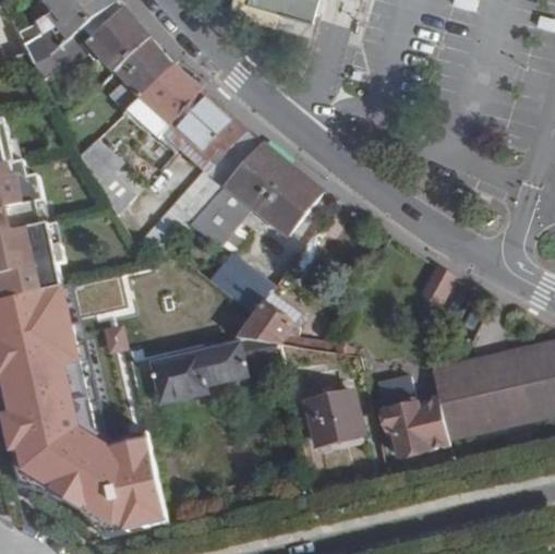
[(79,29),(118,0),(51,0),(58,7),(45,17),(62,41),(79,29)]
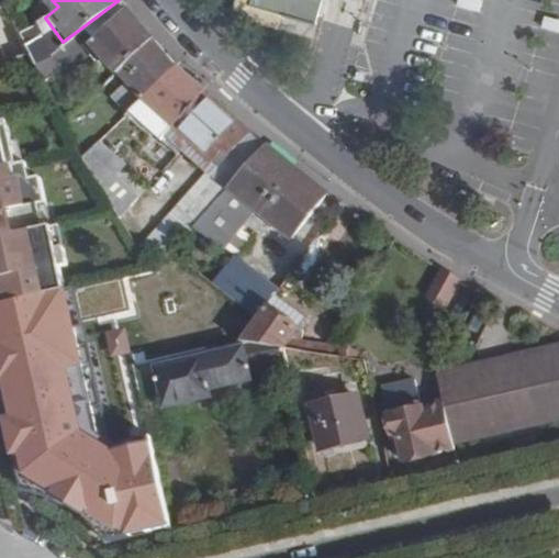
[(112,70),(151,36),(119,0),(79,30),(63,42),(47,53),(55,68),(59,73),(88,51),(93,57),(99,54),(112,70)]
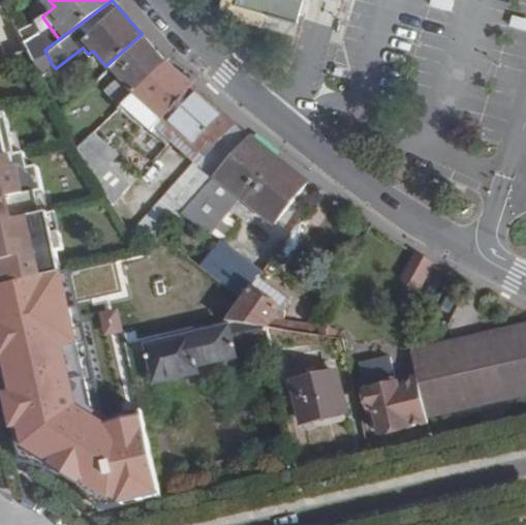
[(263,24),(266,9),(236,3),(236,0),(220,0),(217,11),(263,24)]
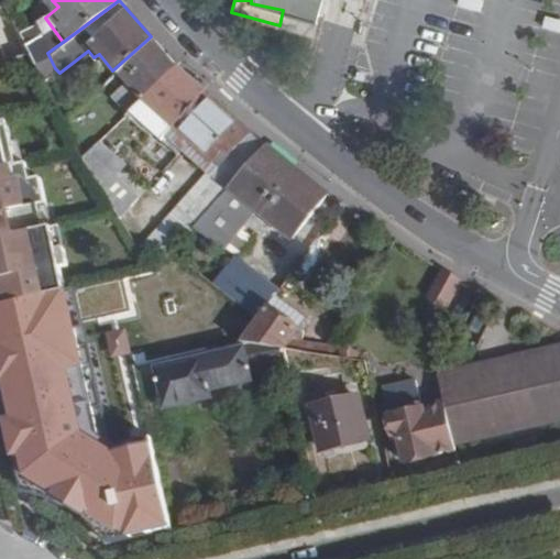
[(251,0),(251,3),(283,10),(315,20),(319,0),(251,0)]
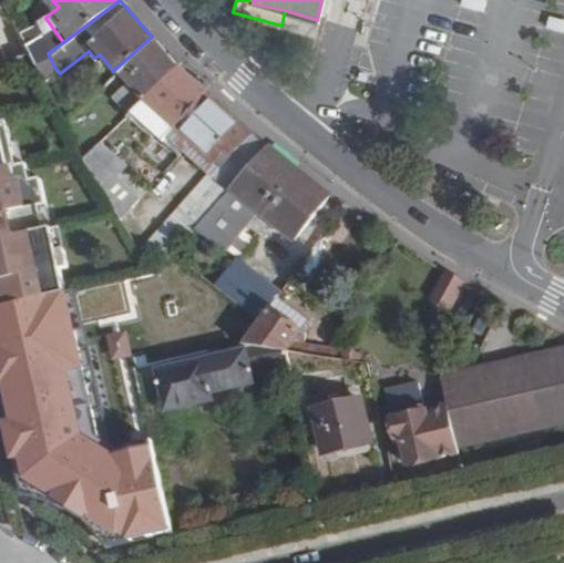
[(33,64),(48,53),(33,24),(17,31),(33,64)]
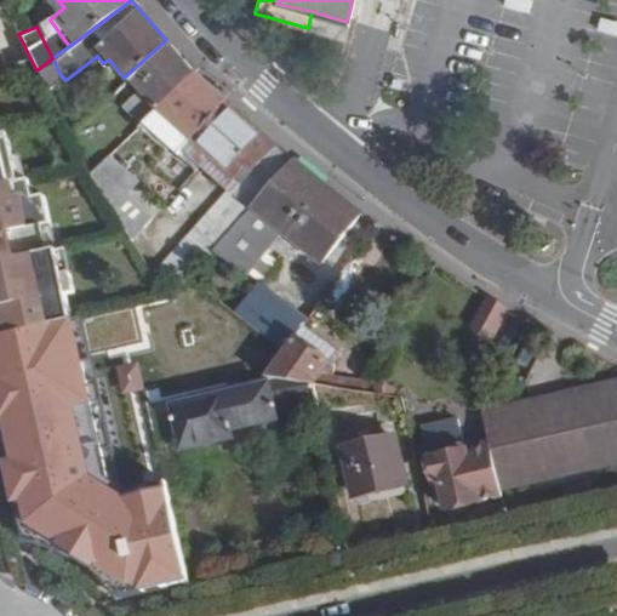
[(141,119),(192,69),(166,40),(124,78),(133,90),(118,103),(136,121),(141,119)]
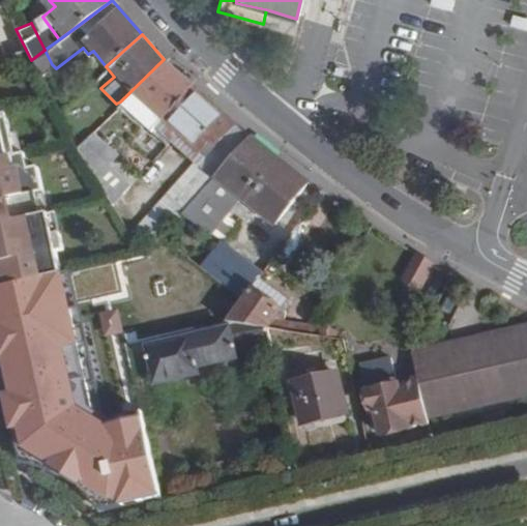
[(31,60),(38,74),(52,64),(45,50),(31,60)]
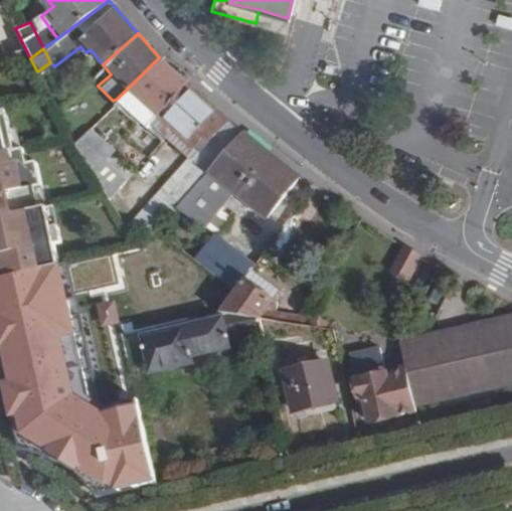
[(154,226),(175,203),(239,131),(159,57),(117,99),(160,139),(165,135),(187,157),(124,225),(137,244),(154,226)]
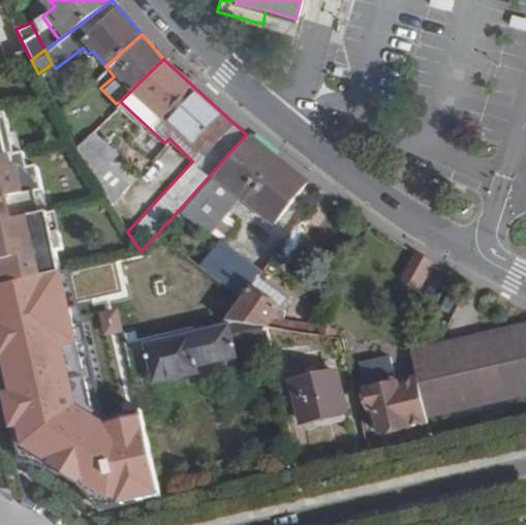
[(0,161),(25,156),(24,150),(14,152),(4,109),(0,111),(0,161)]
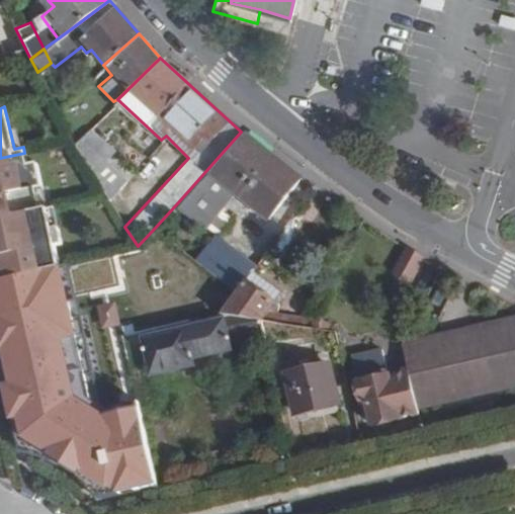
[(110,150),(88,127),(73,142),(107,197),(123,180),(103,160),(110,150)]
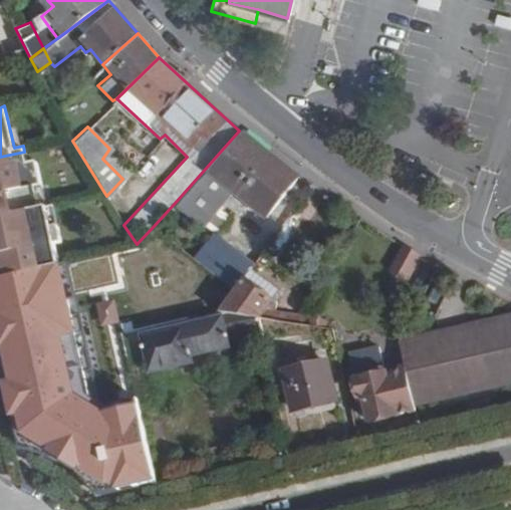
[(263,214),(294,175),(239,131),(175,203),(200,225),(231,188),(263,214)]
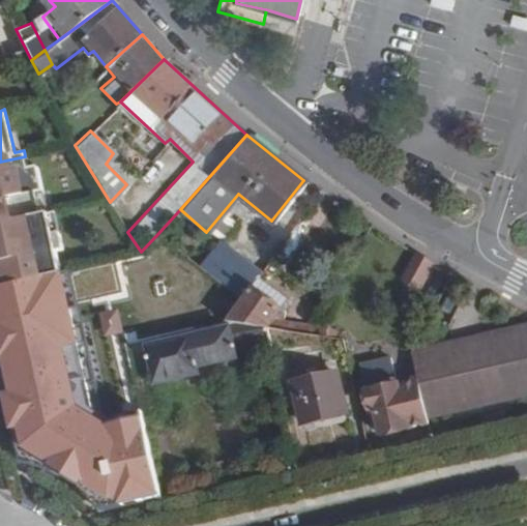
[(0,264),(4,284),(15,282),(61,270),(55,247),(62,245),(58,230),(51,231),(47,210),(38,212),(33,191),(42,187),(37,164),(28,166),(25,156),(0,162),(0,264)]
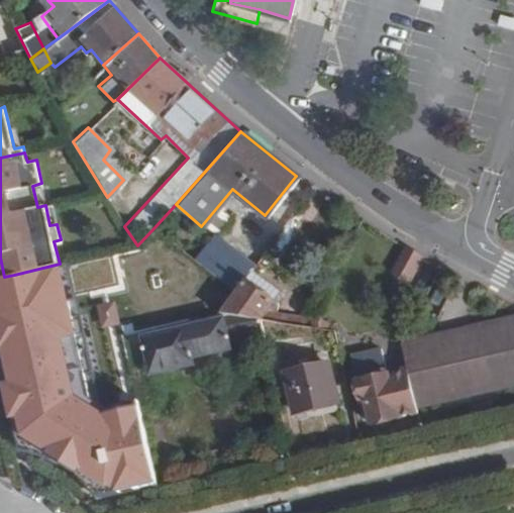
[(305,212),(295,205),(283,222),(293,228),(305,212)]
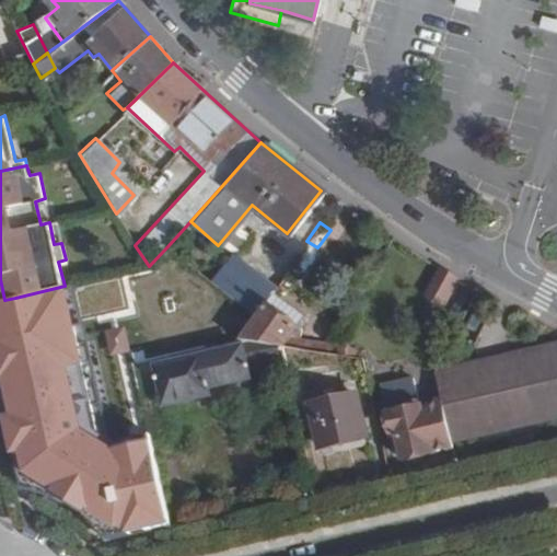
[(253,315),(270,292),(274,287),(232,253),(209,279),(253,315)]
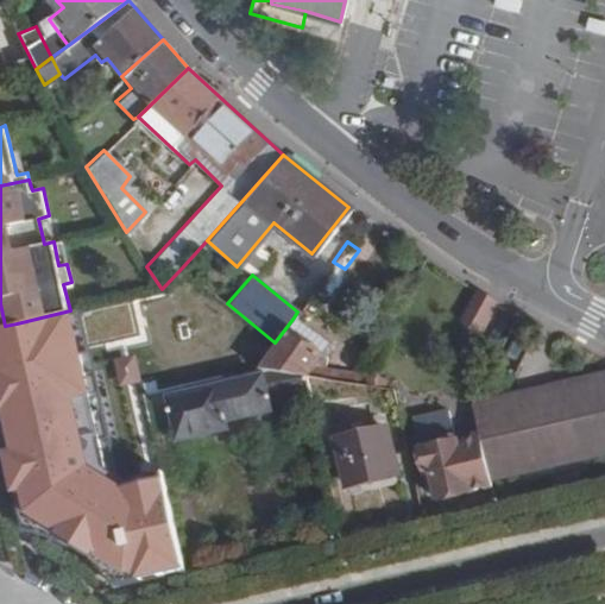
[(491,315),(500,301),(476,285),(458,318),(477,328),(485,313),(491,315)]
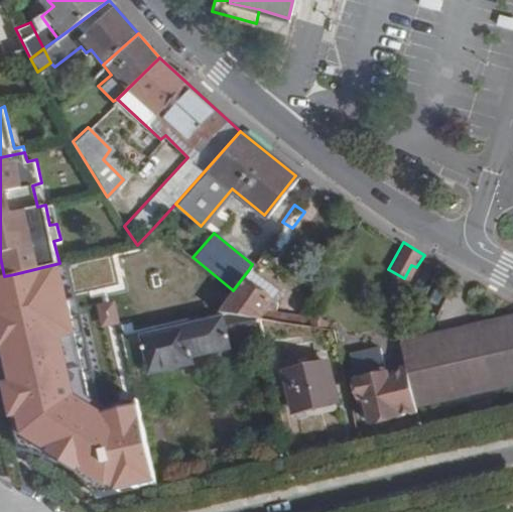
[(70,276),(68,261),(59,263),(14,274),(17,287),(13,289),(20,317),(17,323),(20,333),(30,337),(68,328),(57,278),(70,276)]
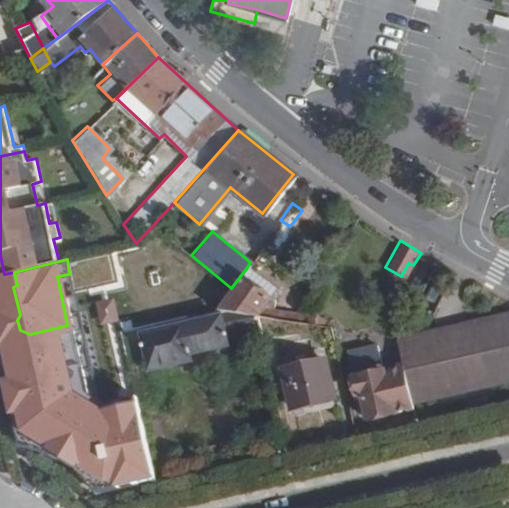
[(217,308),(255,315),(274,286),(247,267),(231,288),(217,308)]
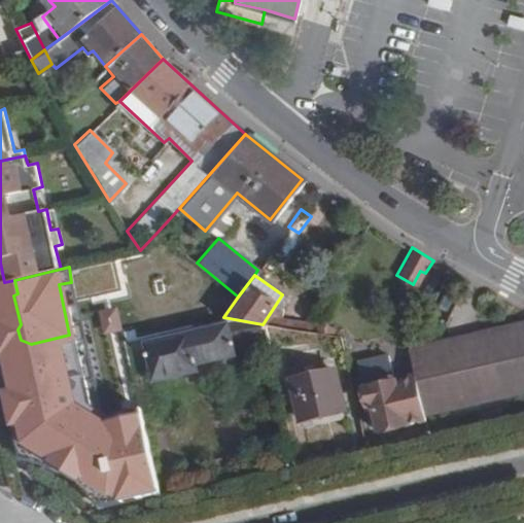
[(231,346),(268,337),(263,324),(223,317),(225,322),(179,333),(178,327),(125,339),(134,383),(138,401),(141,413),(162,408),(155,378),(195,369),(193,362),(233,353),(231,346)]
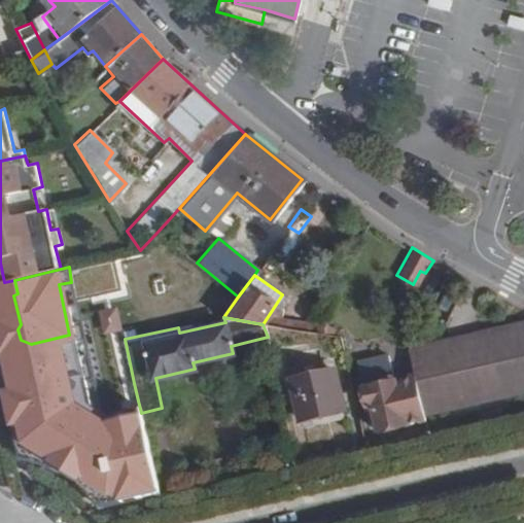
[(523,323),(409,349),(414,374),(423,410),(523,385),(523,323)]
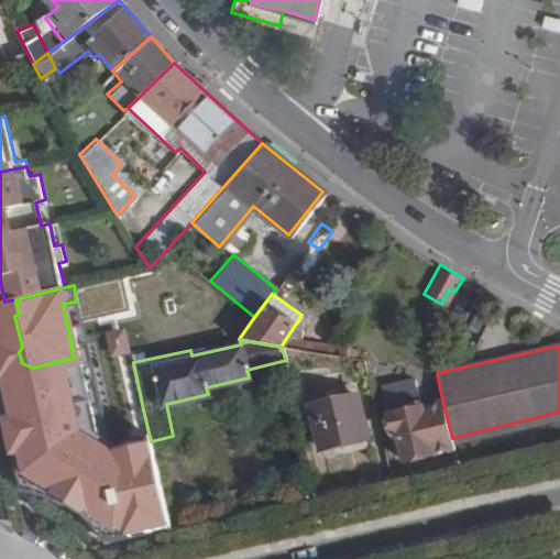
[(337,355),(354,358),(354,353),(338,347),(337,355)]
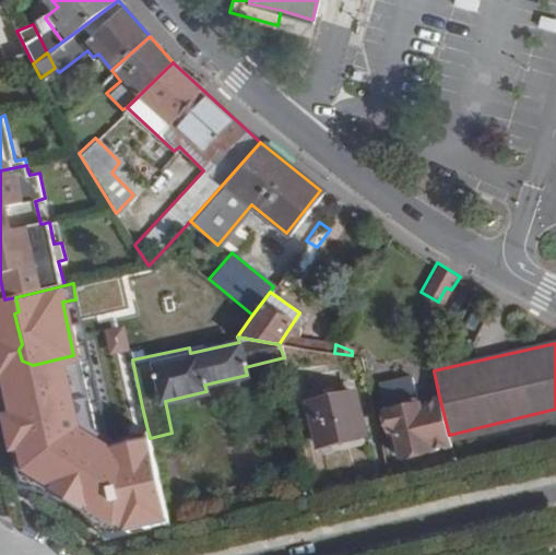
[(132,359),(120,363),(130,410),(142,406),(132,359)]
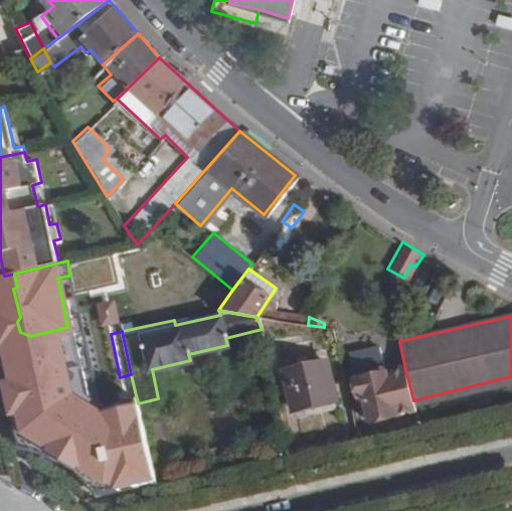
[(353,374),(382,369),(377,345),(348,352),(353,374)]
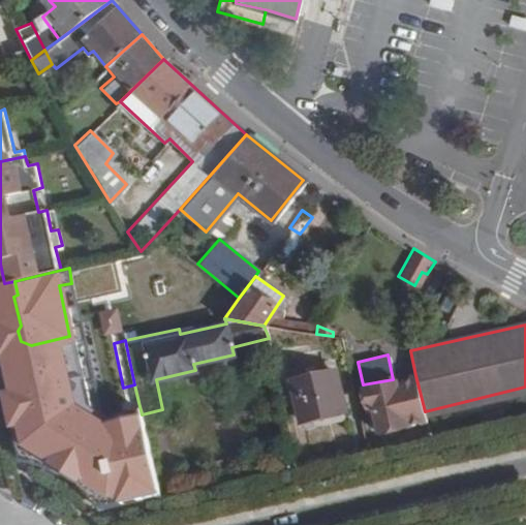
[(96,441),(105,435),(106,427),(100,422),(95,422),(93,408),(100,405),(90,360),(65,365),(66,371),(38,377),(42,403),(36,406),(39,426),(52,422),(58,429),(61,440),(83,437),(83,433),(88,432),(92,437),(96,441)]
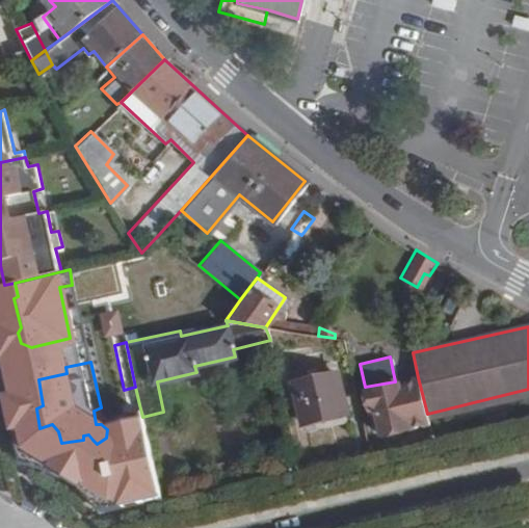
[(342,412),(334,372),(293,381),(303,421),(342,412)]
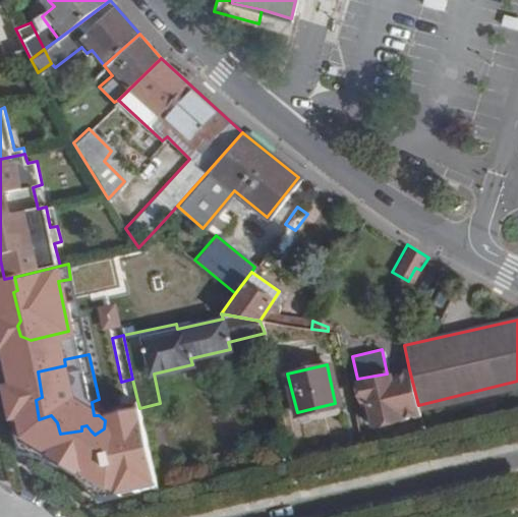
[(418,405),(409,369),(387,375),(387,374),(357,379),(362,402),(368,401),(373,423),(418,413),(418,405)]
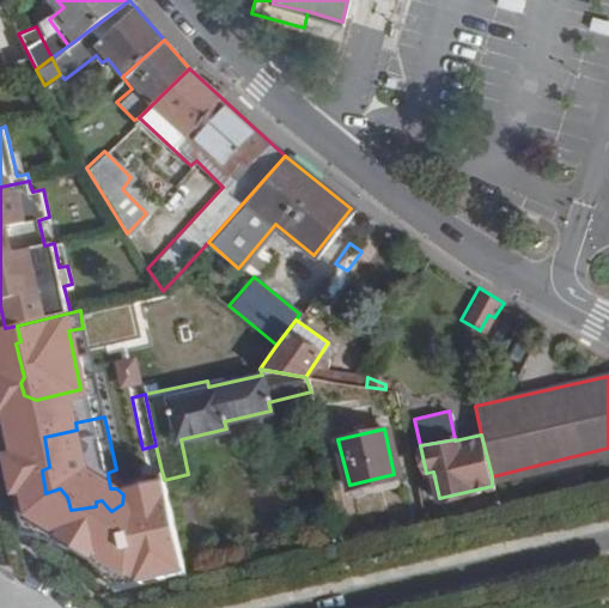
[(156,445),(142,449),(146,467),(160,466),(156,445)]
